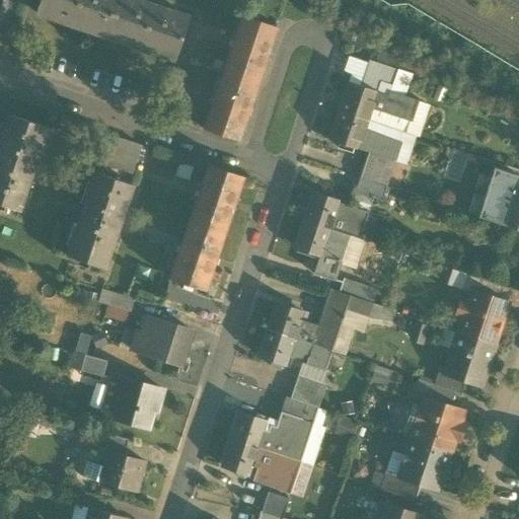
[(3,0),(0,10),(0,34),(9,38),(19,4),(4,0),(3,0)]
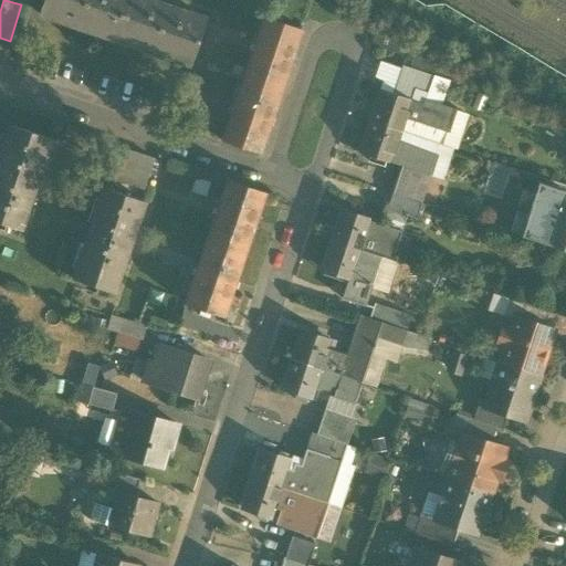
[(44,0),(40,13),(191,65),(207,21),(145,0),(44,0)]
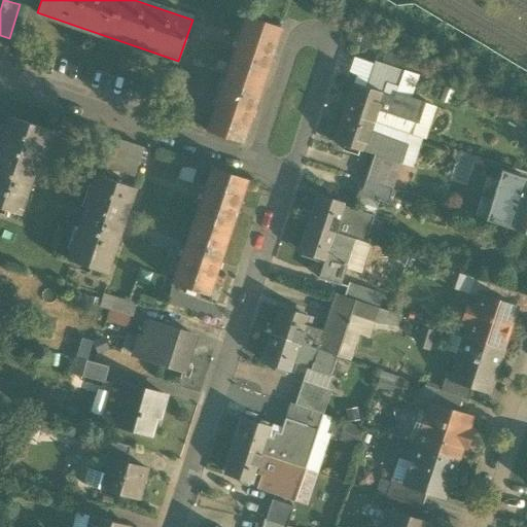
[(207,131),(242,142),(281,27),(246,14),(207,131)]
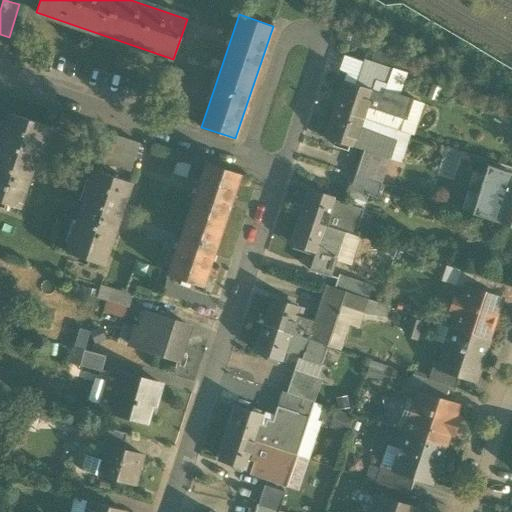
[(335,40),(366,52),(369,44),(340,26),(335,40)]
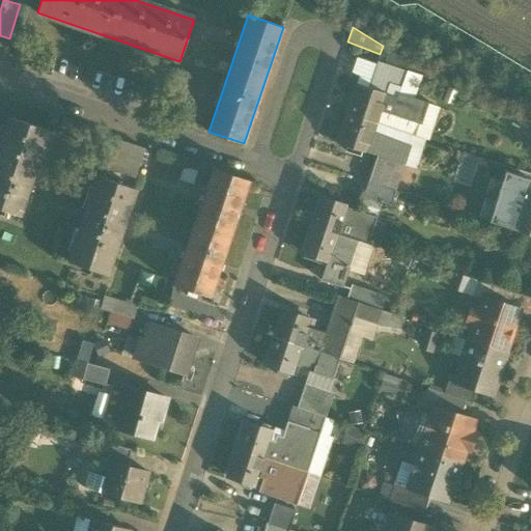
[(406,71),(407,71),(410,61),(388,49),(384,63),(406,71)]
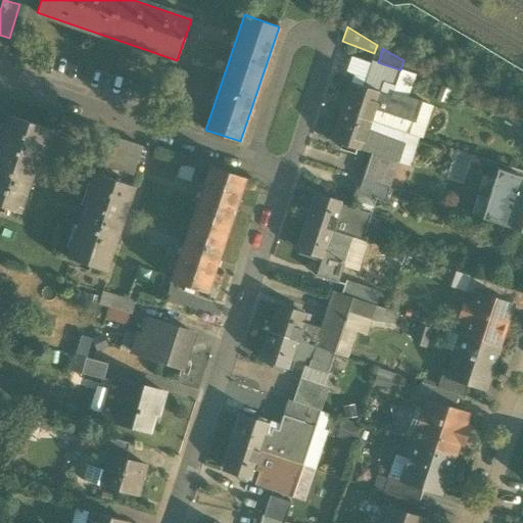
[(353,75),(350,84),(363,88),(370,63),(350,57),(345,73),(353,75)]
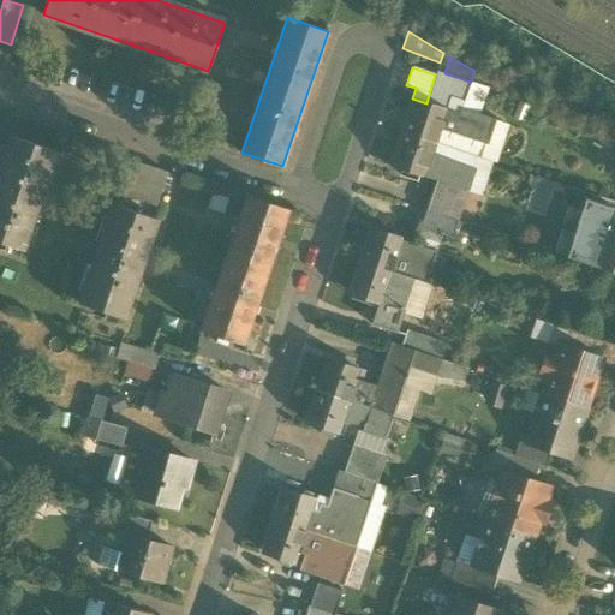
[(447,109),(459,114),(461,108),(470,82),(445,73),(436,70),(435,75),(427,103),(447,109)]
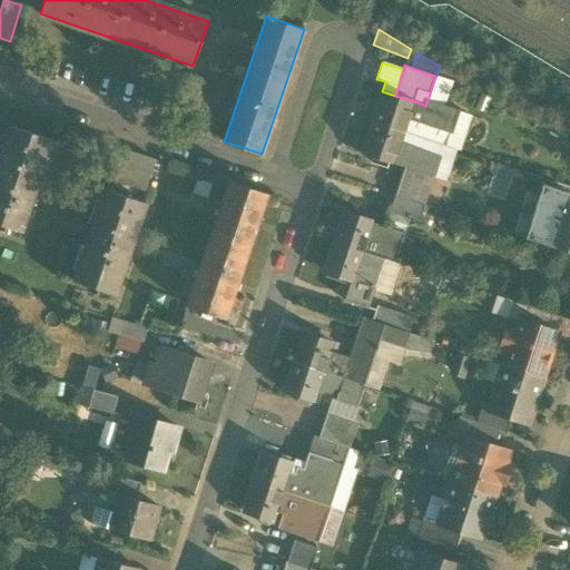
[(436,76),(435,76),(428,100),(444,107),(453,81),(436,76)]
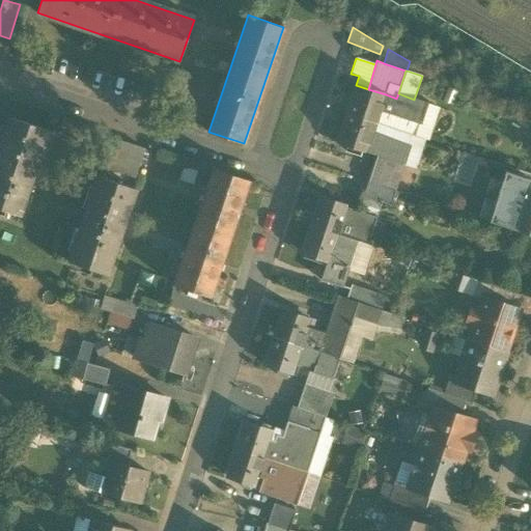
[(375,122),(380,111),(386,94),(368,89),(356,85),(346,113),(375,122)]
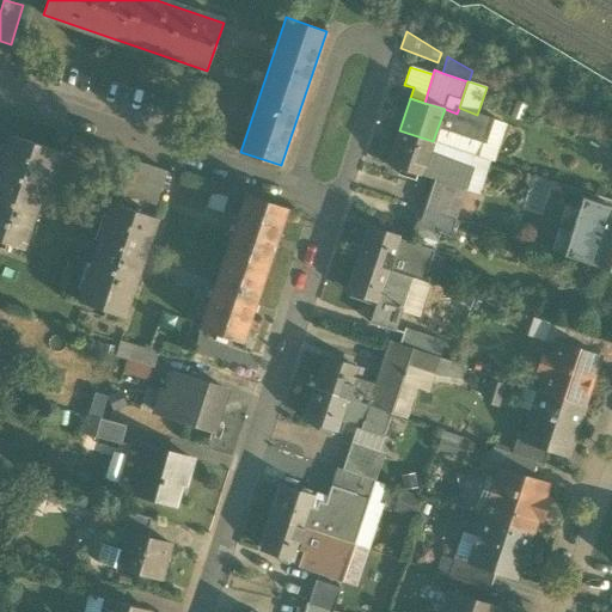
[(457,114),(445,109),(438,128),(482,142),(485,144),(485,142),(482,141),(489,121),(493,122),(494,120),(477,115),(459,108),(457,114)]
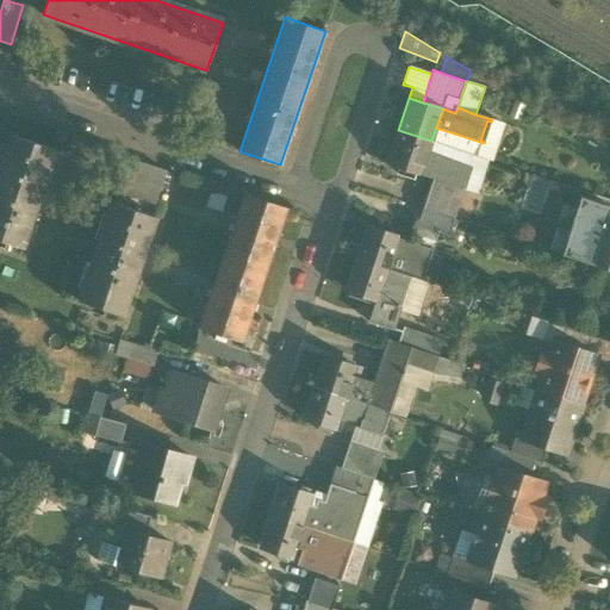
[(480,142),(475,155),(489,160),(492,161),(504,124),(492,119),(491,122),(484,142),(484,143),(480,142)]
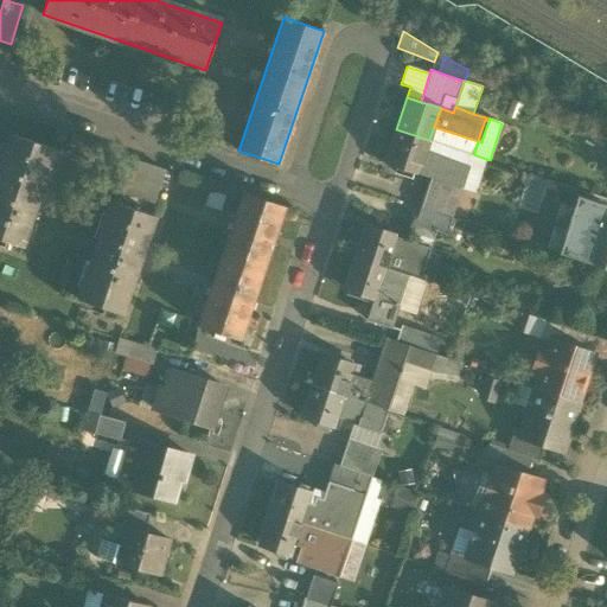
[(478,140),(481,141),(489,121),(485,120),(478,140)]
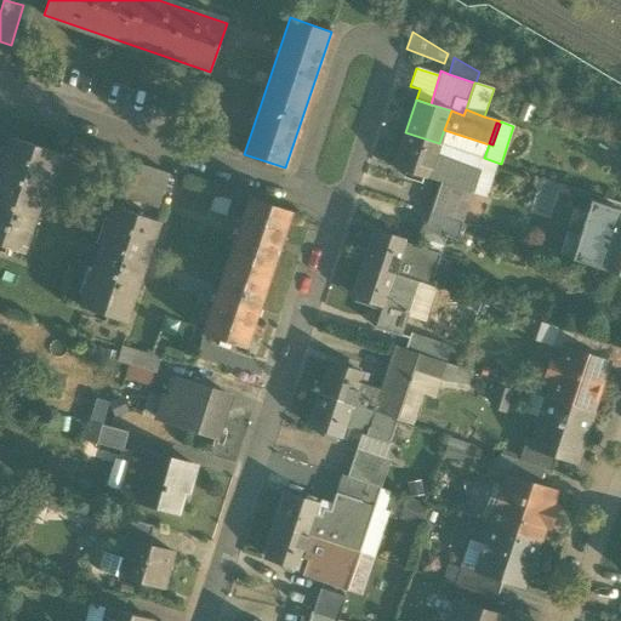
[(484,158),(489,144),(444,130),(439,143),(480,157),(484,158)]
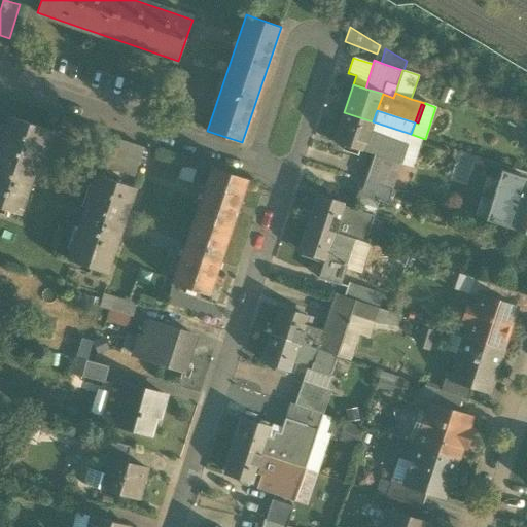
[(335,141),(363,150),(370,132),(373,121),(344,112),(335,141)]
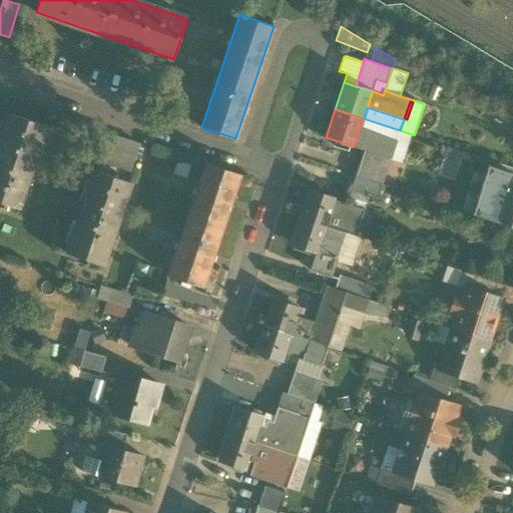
[(0,143),(0,202),(18,208),(46,126),(10,114),(0,143)]
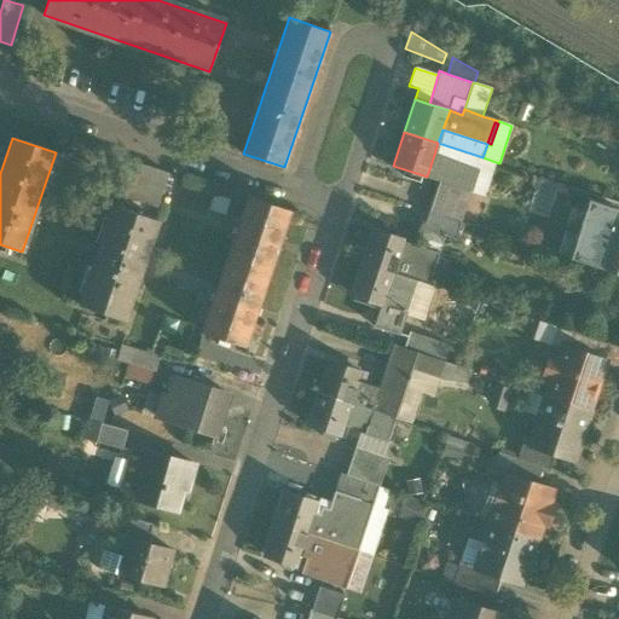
[(434,155),(475,168),(479,156),(438,143),(434,155)]
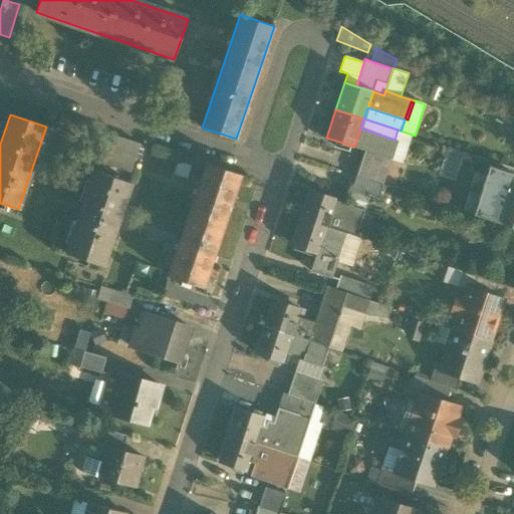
[(395,140),(360,129),(354,147),(363,150),(391,159),(397,141),(395,140)]
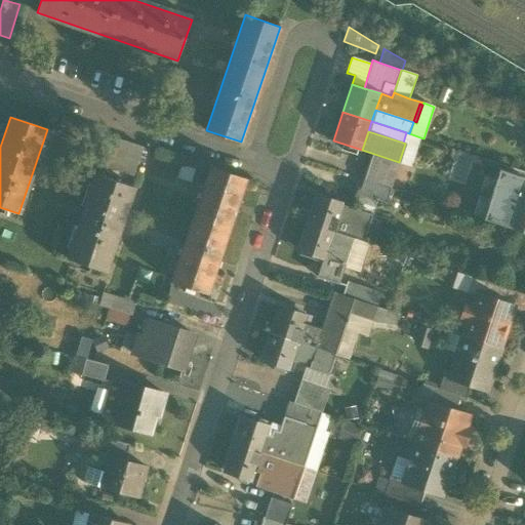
[(411,165),(420,137),(409,133),(406,132),(403,143),(405,144),(399,162),(411,165)]
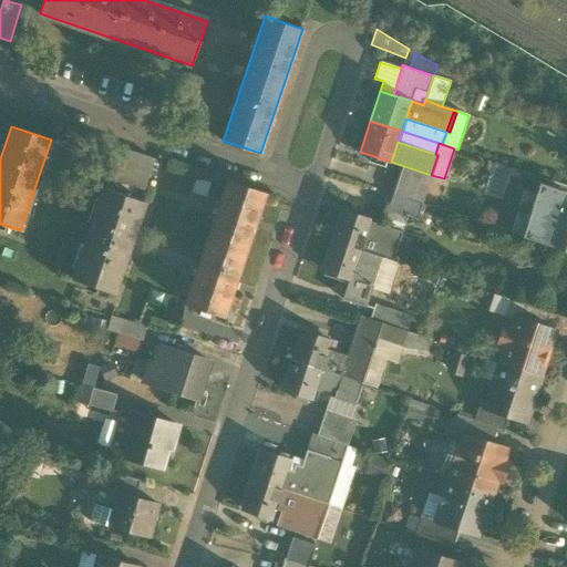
[(103,176),(144,189),(154,160),(113,146),(103,176)]
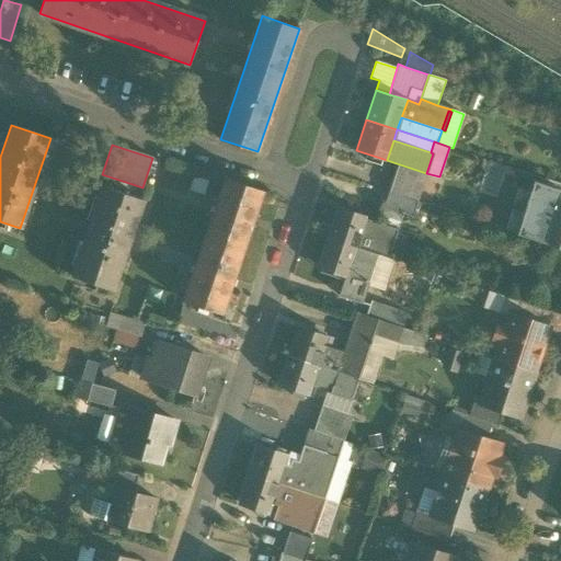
[(395,171),(424,181),(426,173),(397,163),(395,171)]
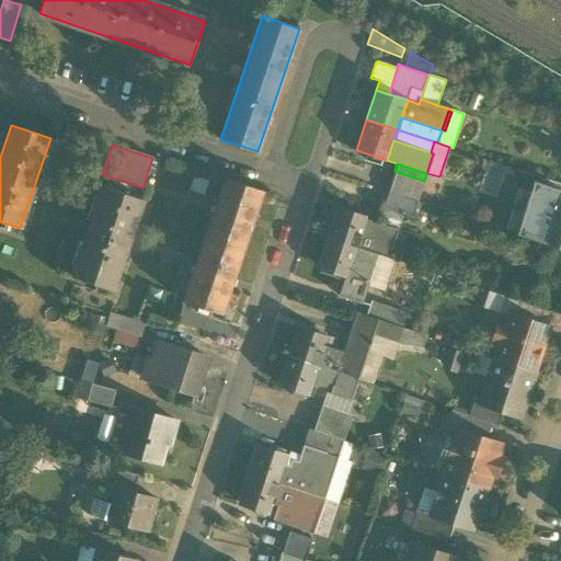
[(395,171),(388,192),(418,202),(424,181),(395,171)]
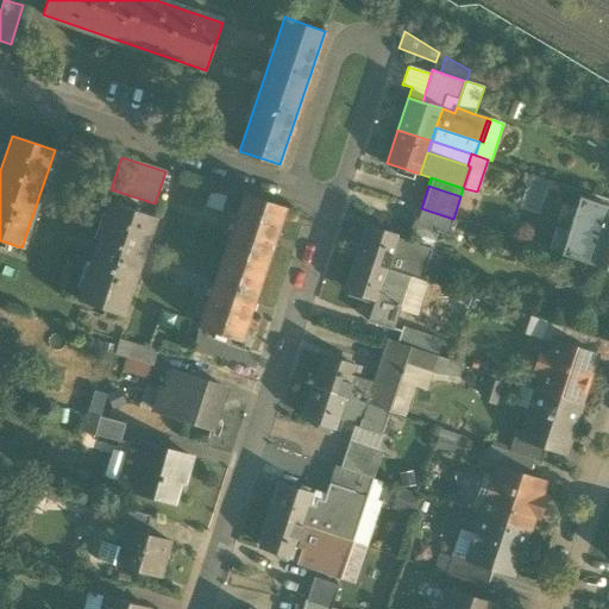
[(226,196),(209,190),(205,207),(220,212),(226,196)]
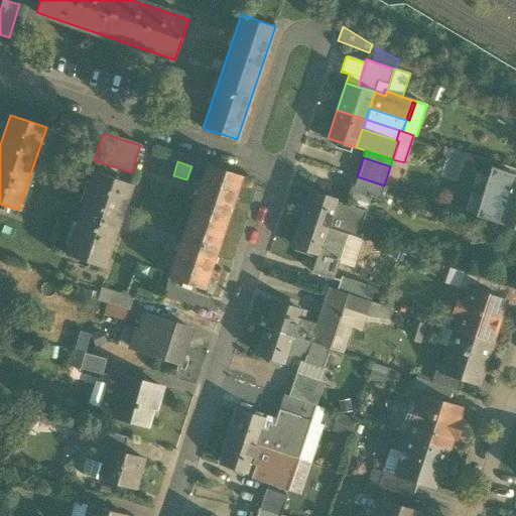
[(169,278),(204,290),(242,176),(207,164),(169,278)]
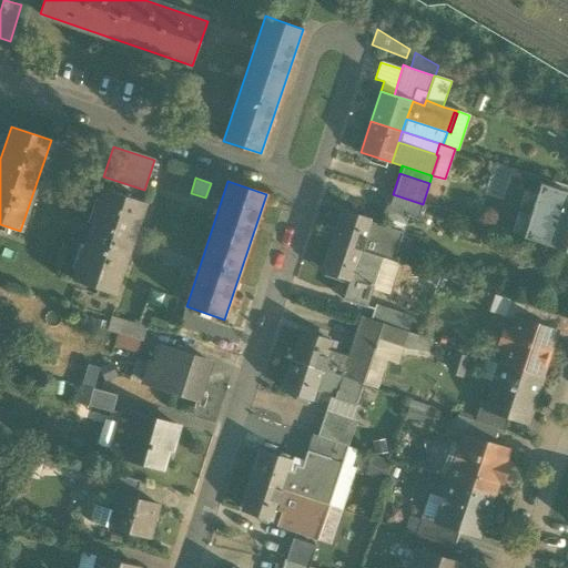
[(523,237),(544,245),(557,205),(564,206),(567,193),(540,184),(523,237)]
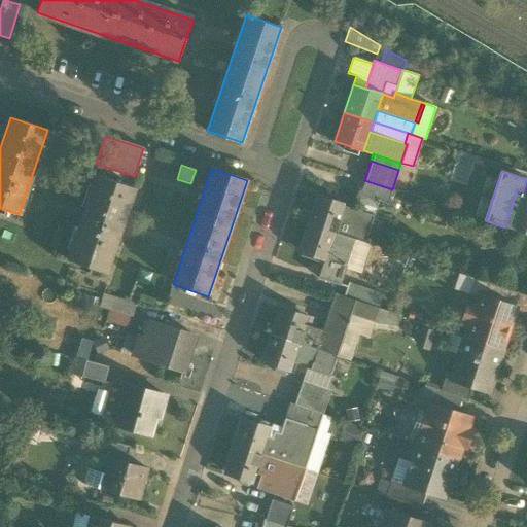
[(69,260),(106,273),(135,188),(97,176),(69,260)]
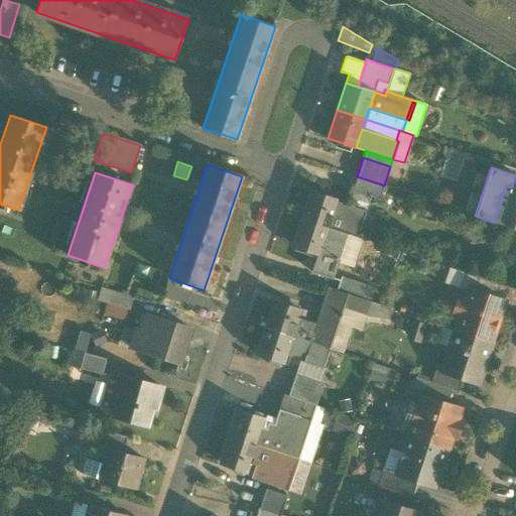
[(384,186),(384,185),(357,176),(352,190),(370,197),(380,200),(384,186)]
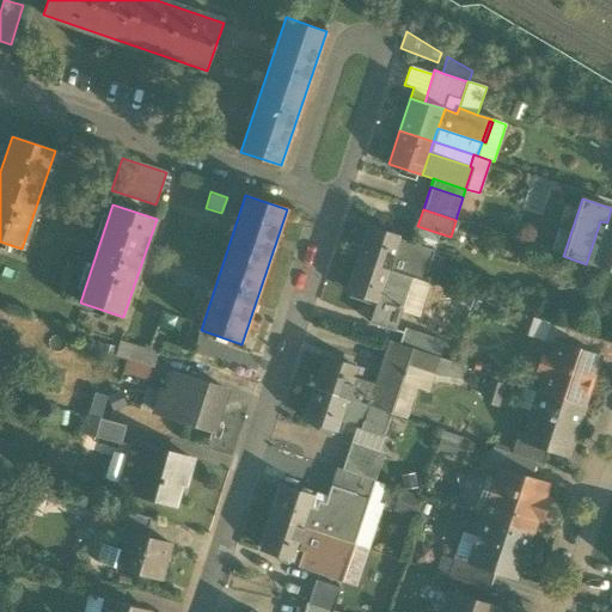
[(586,264),(611,271),(611,224),(607,222),(600,221),(586,264)]
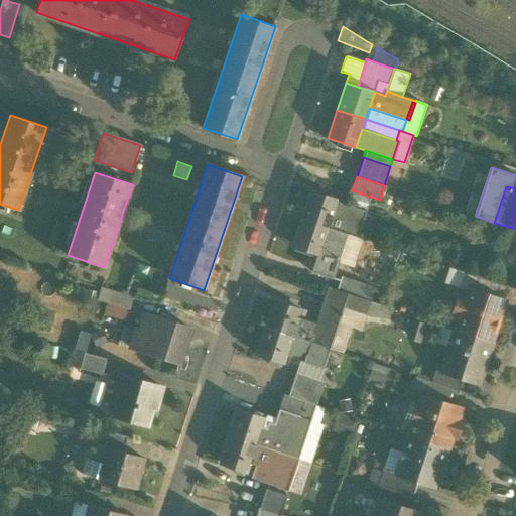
[(370,197),(352,190),(348,205),(366,211),(370,197)]
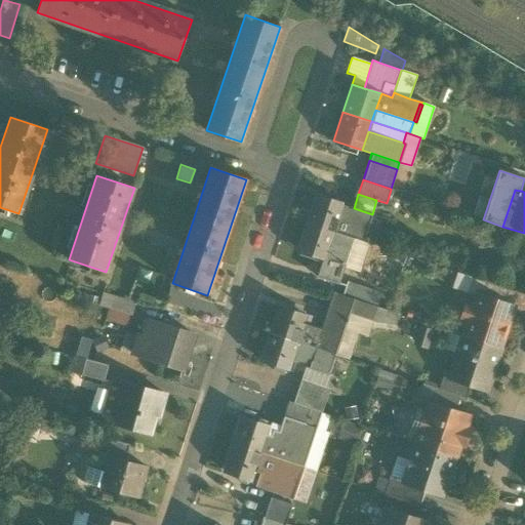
[(306,223),(334,232),(342,205),(315,196),(306,223)]
